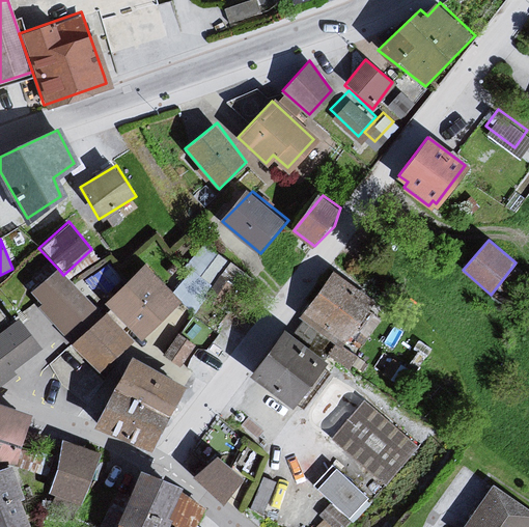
[(145,266),(107,301),(142,340),(181,301),(172,293),(145,266)]
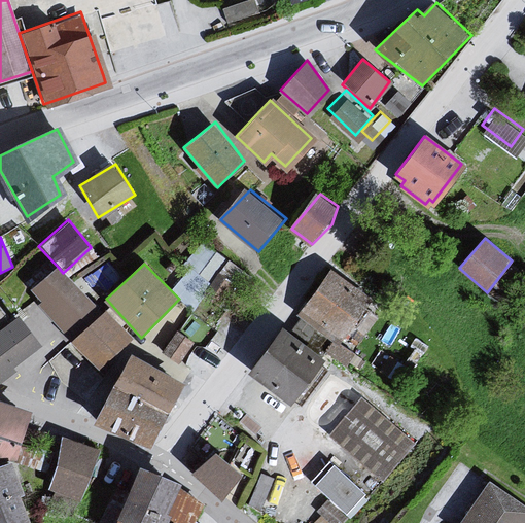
[(191,267),(171,290),(179,299),(194,313),(202,293),(207,283),(191,267)]
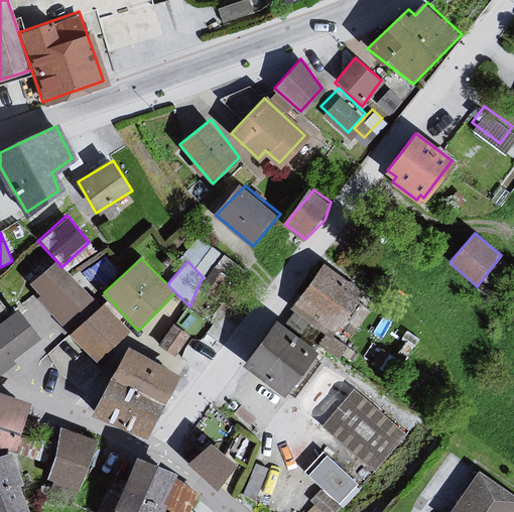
[(57,262),(30,284),(39,293),(35,296),(71,334),(96,310),(61,267),(57,262)]
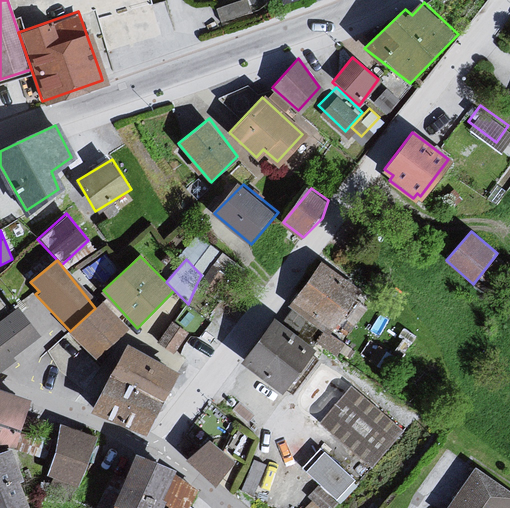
[(322,263),(289,305),(328,335),(364,291),(322,263)]
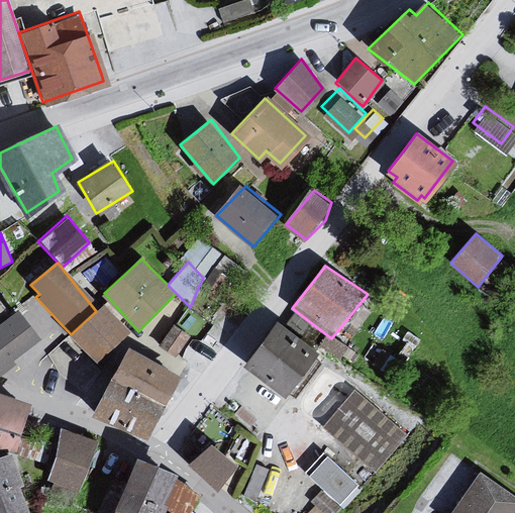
[(96,311),(71,334),(93,357),(124,327),(103,304),(96,311)]
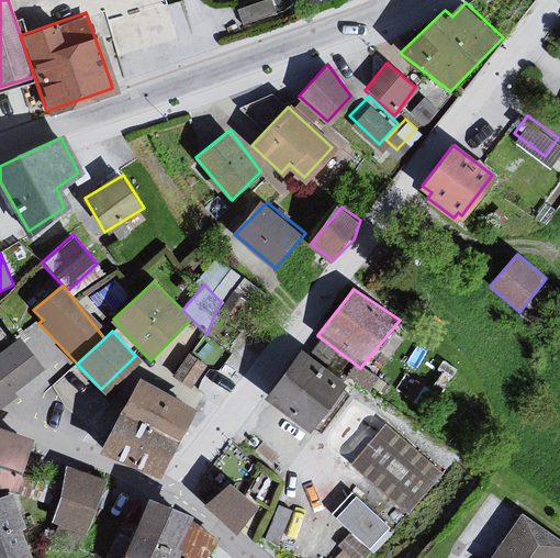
[(0,403),(46,366),(23,339),(0,355),(0,403)]
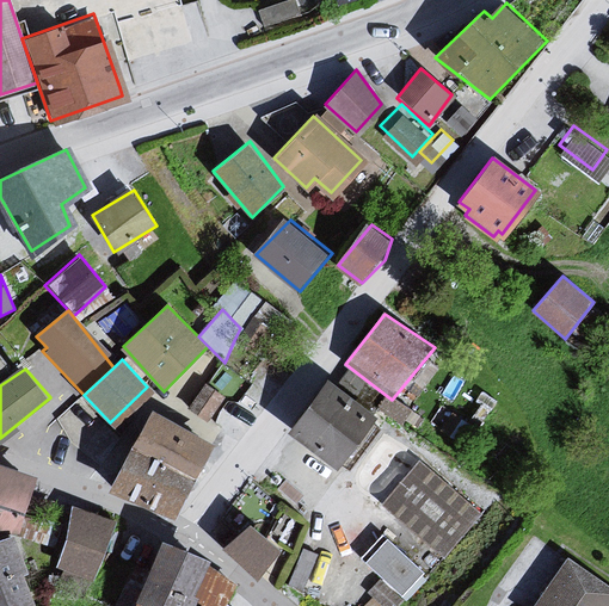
[(202,373),(189,399),(209,410),(223,385),(202,373)]
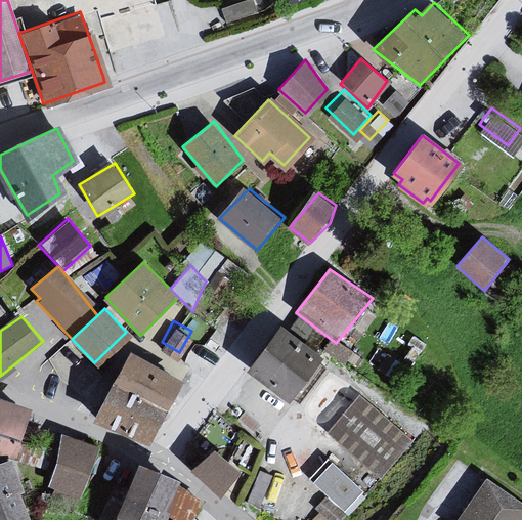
[(281,329),(251,372),(294,403),(304,399),(323,372),(324,358),(281,329)]
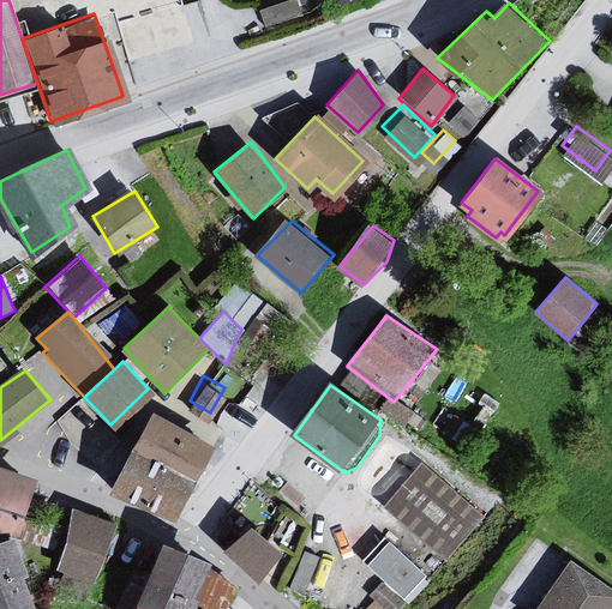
[(153,418),(136,451),(193,480),(209,446),(153,418)]
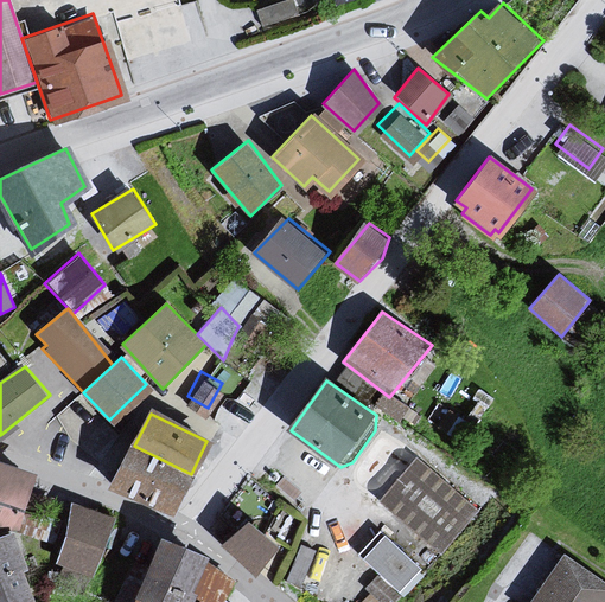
[(134,446),(115,485),(171,512),(191,474),(134,446)]
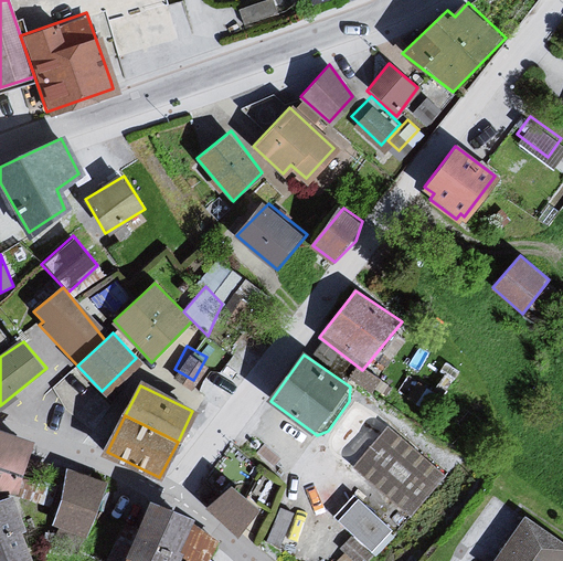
[(383,429),(350,469),(370,493),(385,483),(401,501),(415,503),(439,476),(383,429)]
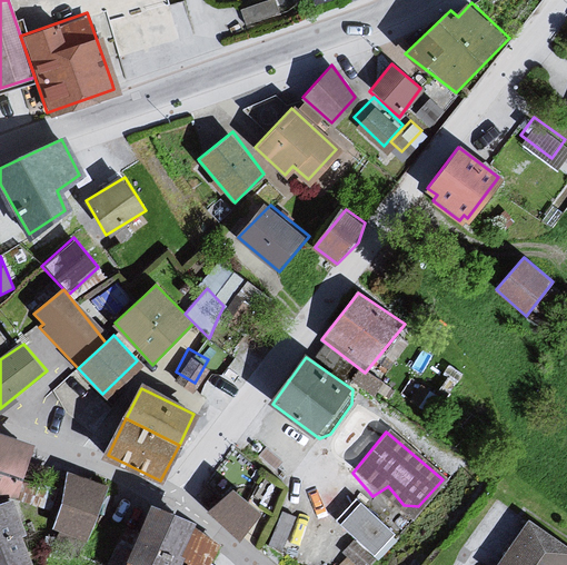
[(40,447),(0,434),(0,504),(18,498),(19,504),(40,447)]
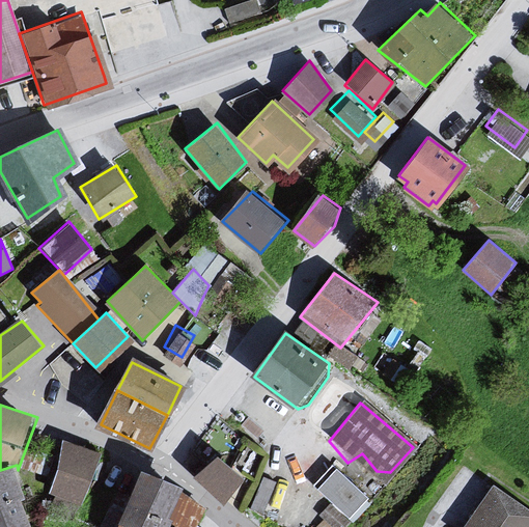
[(101,454),(60,441),(58,469),(48,494),(80,507),(101,454)]
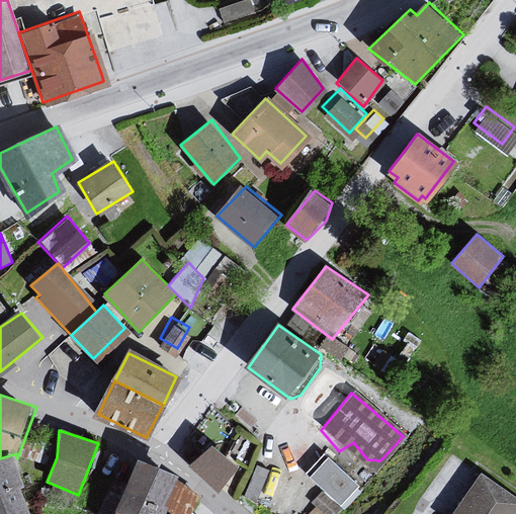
[(210,446),(192,465),(216,487),(234,467),(210,446)]
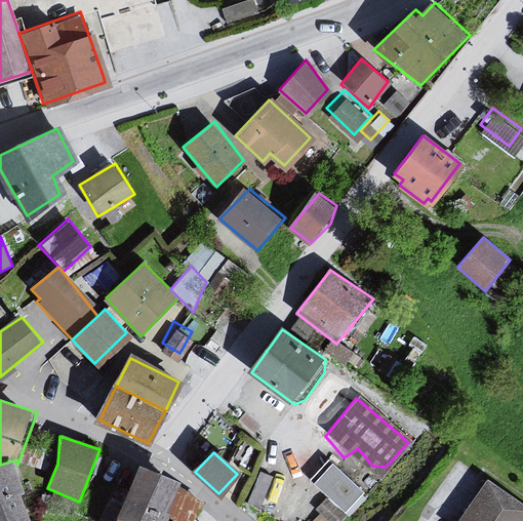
[(16,459),(0,465),(0,520),(36,520),(17,465),(16,459)]
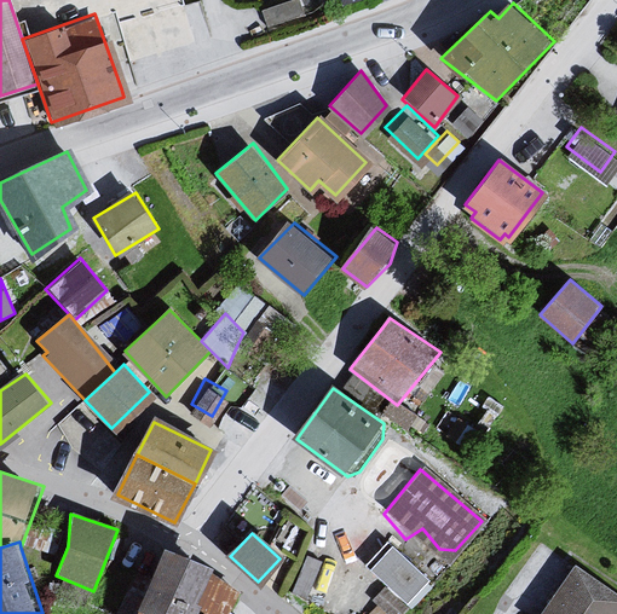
[(391,546),(367,573),(380,585),(364,602),(378,613),(398,613),(427,583),(391,546)]
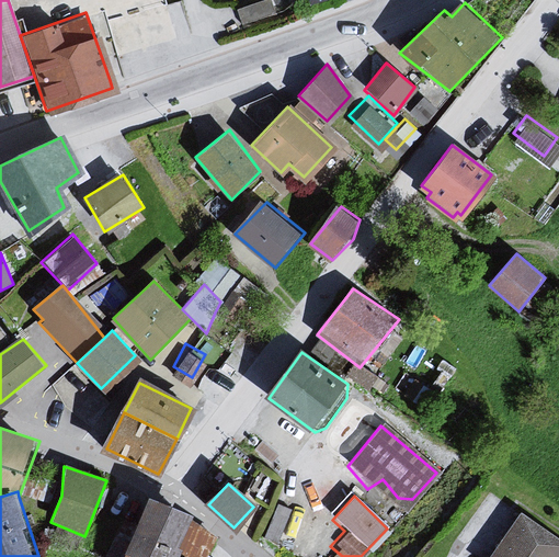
[(193,520),(155,499),(129,556),(208,556),(219,538),(193,520)]
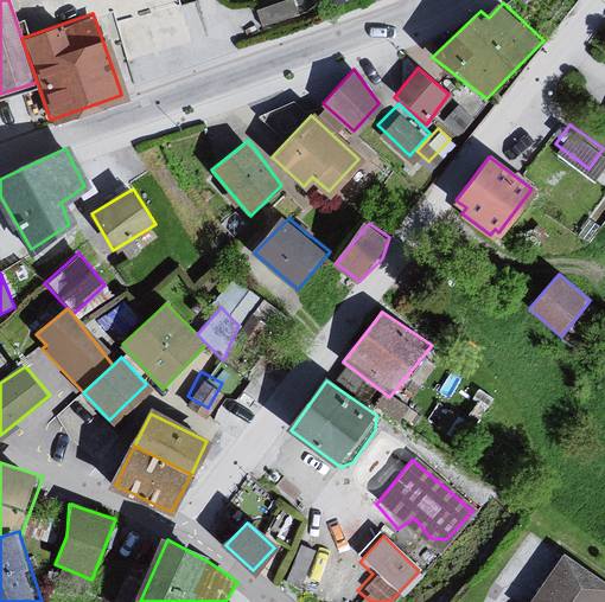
[(526,601),(602,601),(604,597),(604,581),(564,551),(526,601)]
